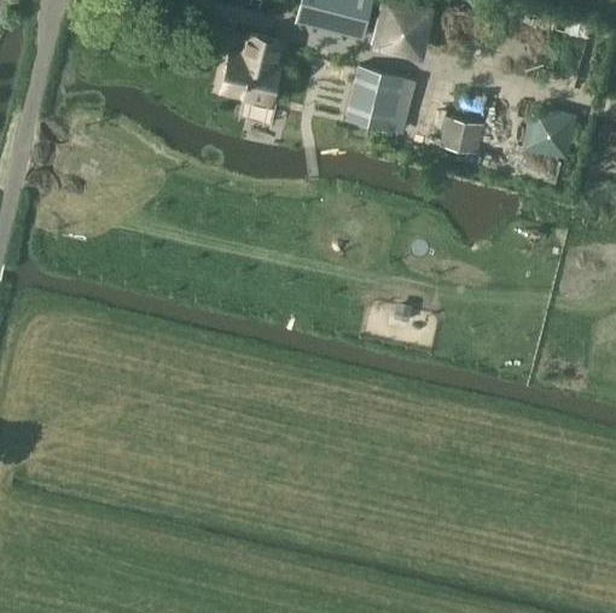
[(300,0),(295,22),(361,39),(370,0),(300,0)]
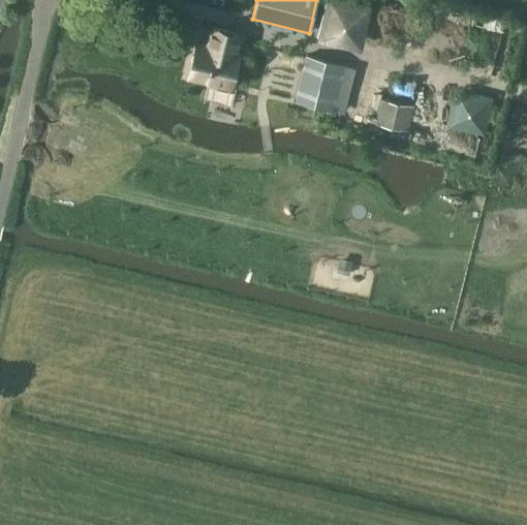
[(358,0),(326,0),(316,35),(360,48),(372,4),(358,0)]
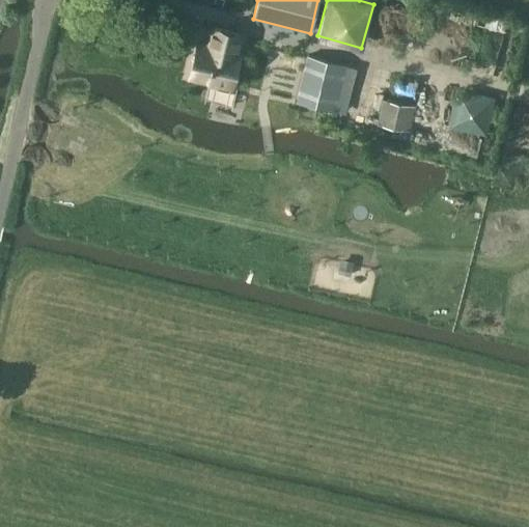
[(189,79),(229,88),(237,58),(233,57),(238,37),(213,31),(207,51),(196,48),(189,79)]
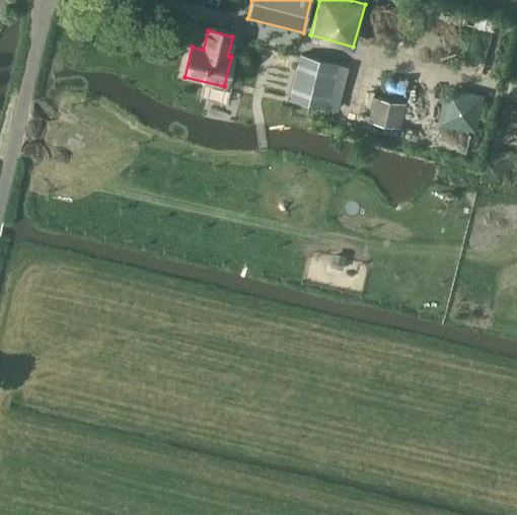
[(323,111),(335,66),(299,57),(288,101),(323,111)]
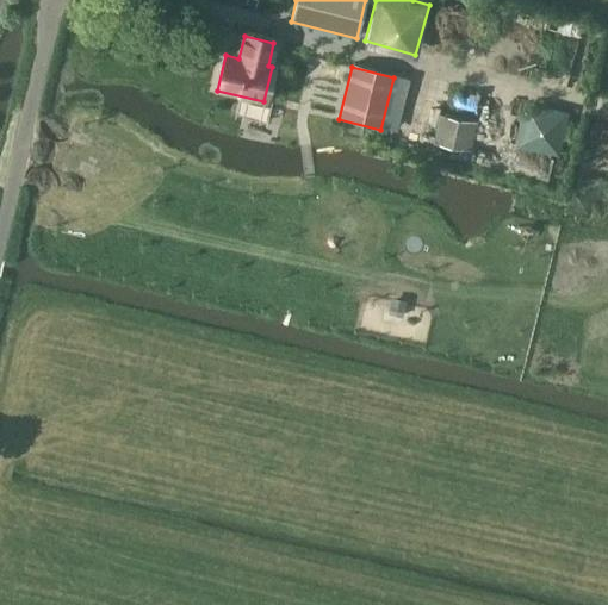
[(558,158),(570,111),(526,100),(514,147),(558,158)]
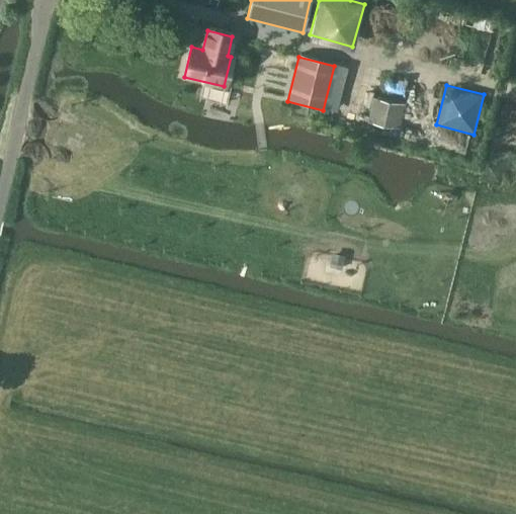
[(401,108),(370,101),(365,124),(396,132),(401,108)]
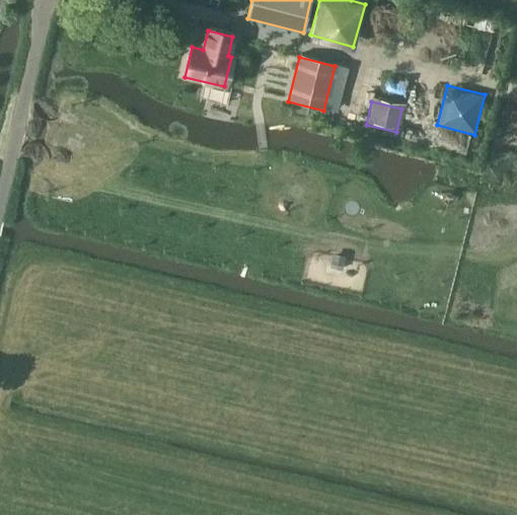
[(287,262),(299,264),(302,250),(290,247),(287,262)]
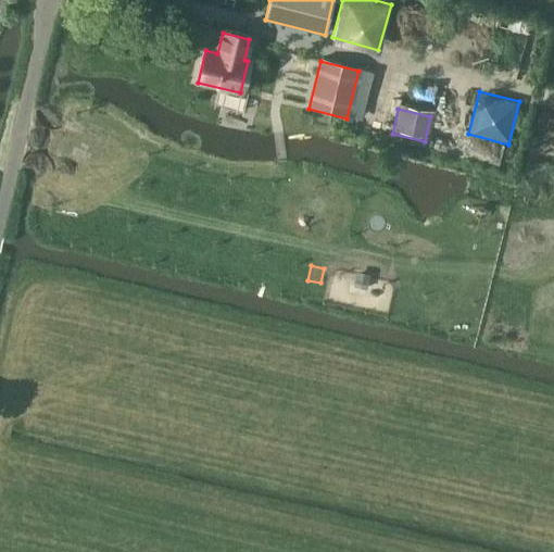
All buildings are outlined.
